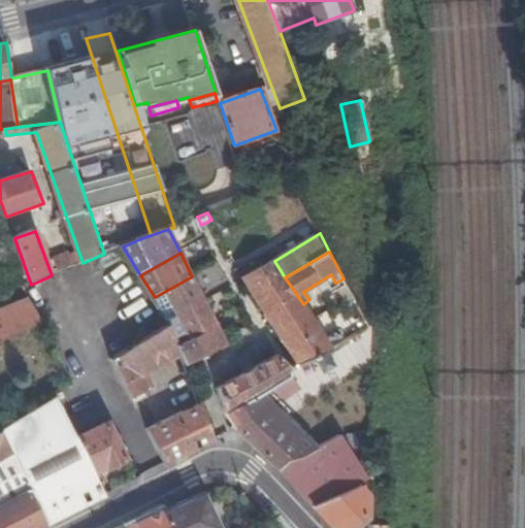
[(59,272),(73,266),(68,254),(54,260),(59,272)]
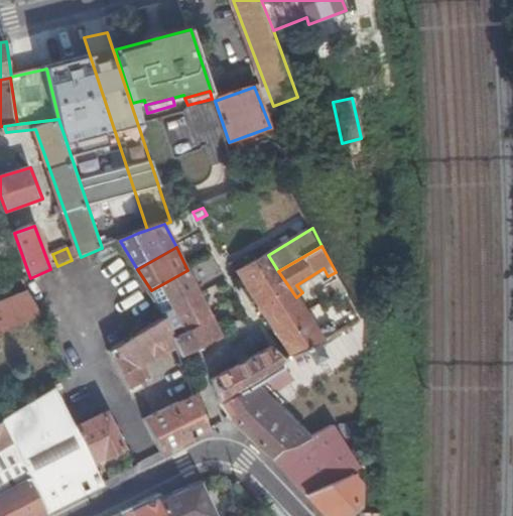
[(239,272),(293,357),(334,336),(328,327),(319,334),(296,297),(278,271),(268,255),(239,272)]
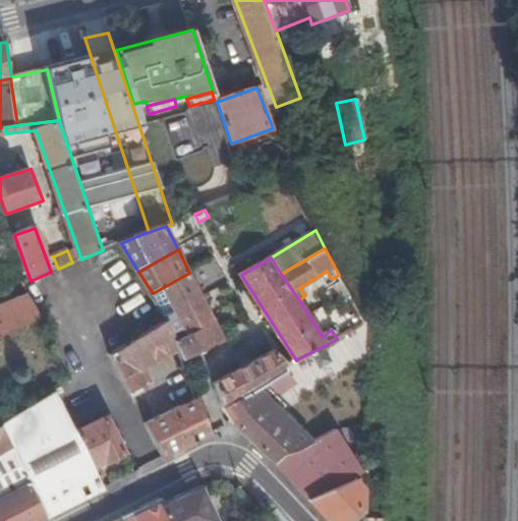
[(167,316),(176,311),(202,297),(189,273),(164,287),(153,293),(167,316)]
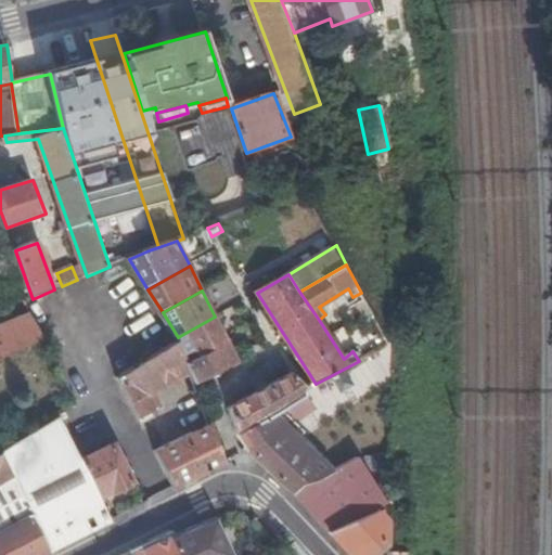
[(0,359),(46,340),(34,314),(0,328),(0,359)]
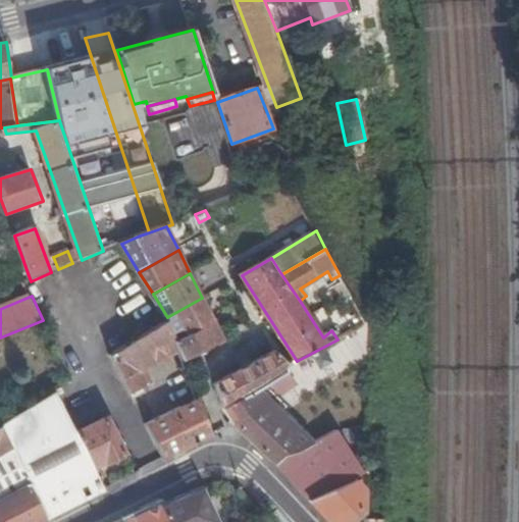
[(176,312),(167,317),(169,322),(177,342),(214,320),(202,298),(176,312)]
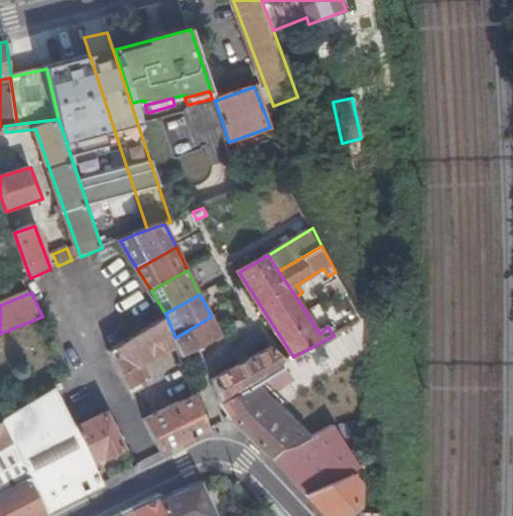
[(178,347),(181,355),(221,335),(212,316),(175,338),(178,347)]
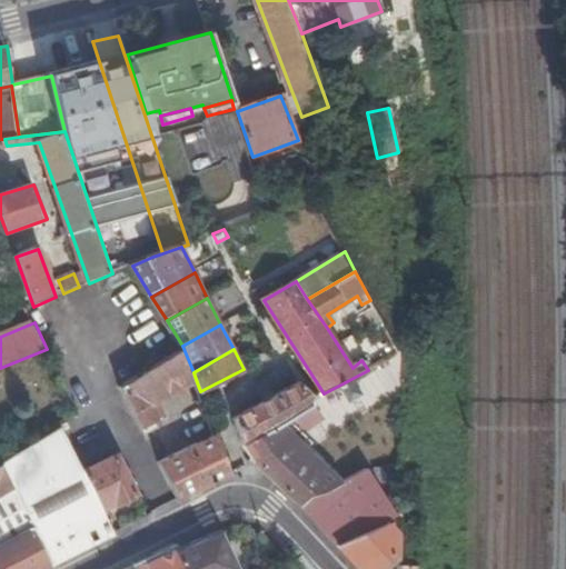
[(122,388),(148,438),(159,432),(156,423),(166,418),(158,402),(197,382),(194,372),(185,351),(122,388)]
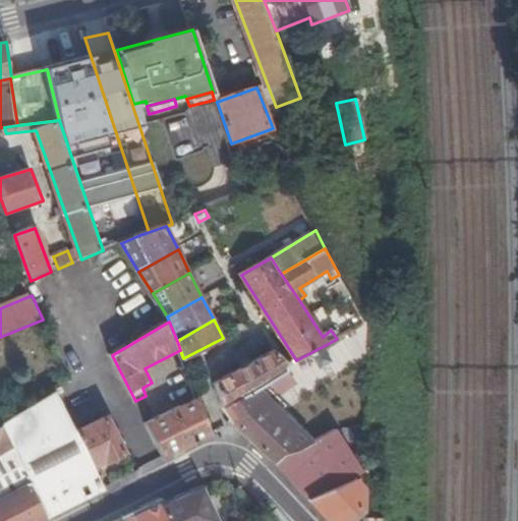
[(225,409),(269,382),(287,371),(287,366),(289,365),(277,351),(216,384),(225,409)]
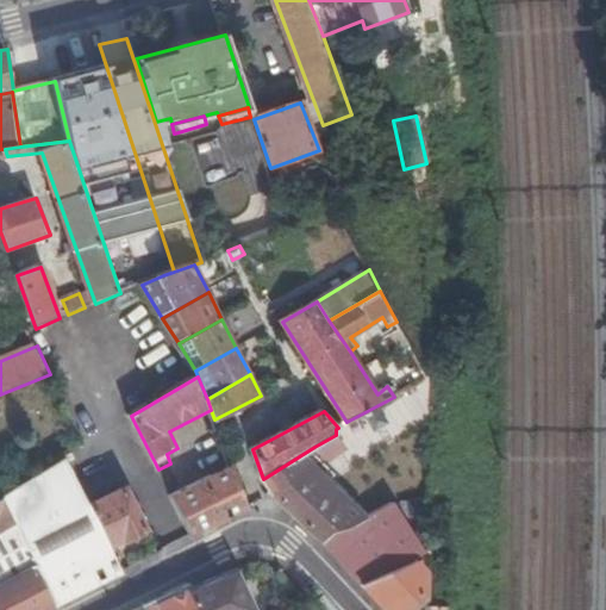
[(312,530),(325,543),(332,531),(348,528),(364,517),(313,466),(318,462),(320,455),(314,447),(263,479),(273,495),(288,510),(312,530)]
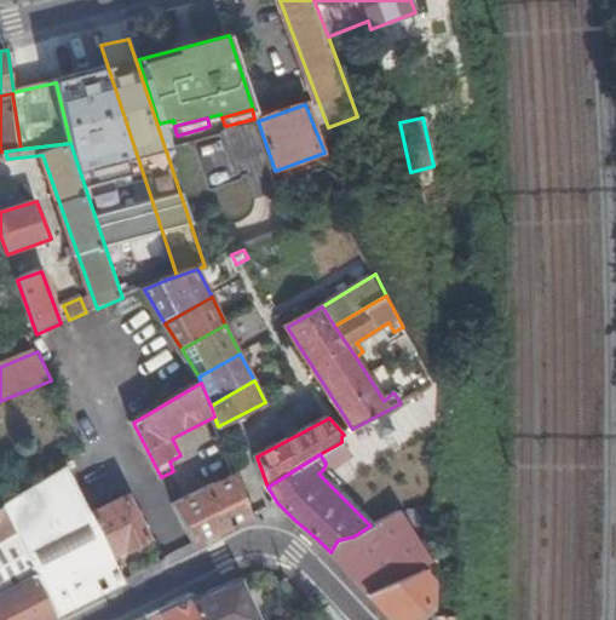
[(58,615),(126,581),(113,555),(93,515),(69,465),(3,506),(58,615)]
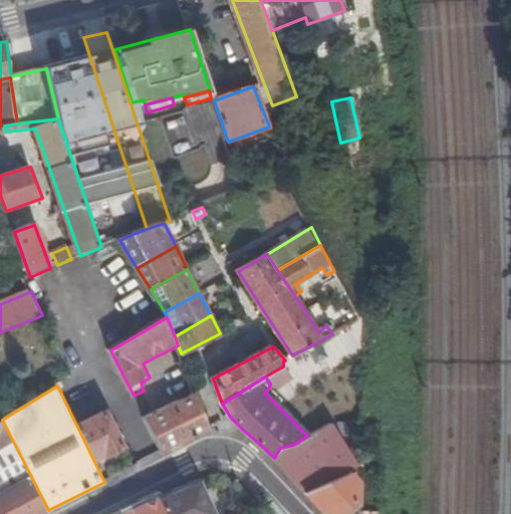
[(161,453),(209,429),(195,393),(155,413),(145,419),(161,453)]
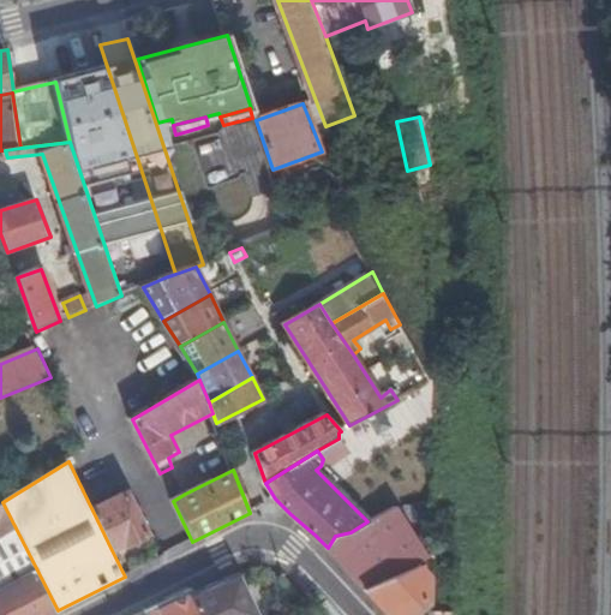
[(93,511),(112,550),(124,544),(126,547),(149,535),(129,493),(93,511)]
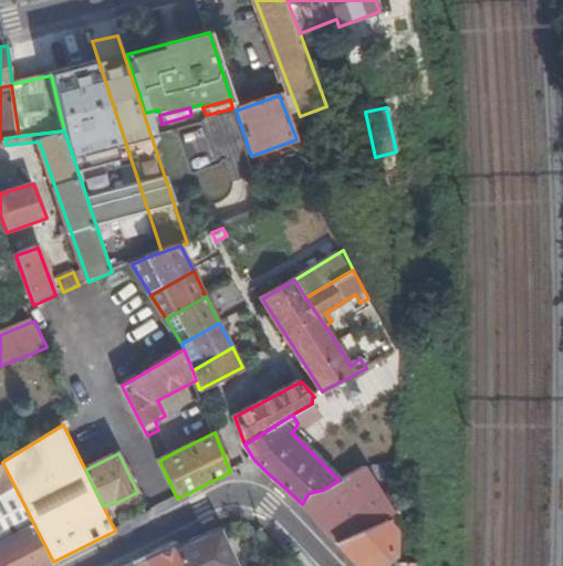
[(0,565),(44,565),(53,562),(2,462),(0,463),(0,565)]
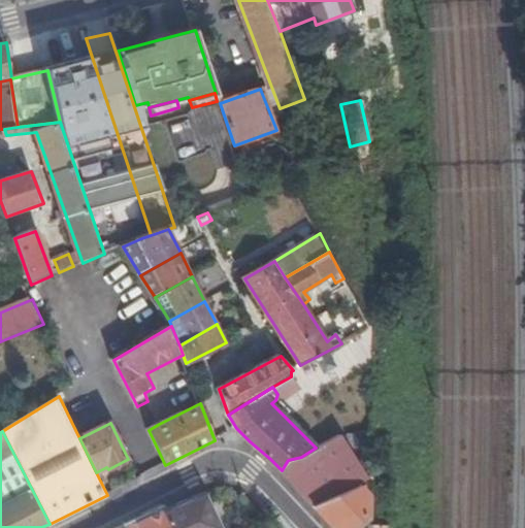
[(359,482),(367,477),(341,433),(316,448),(301,457),(288,460),(282,470),(312,508),(315,506),(359,482)]
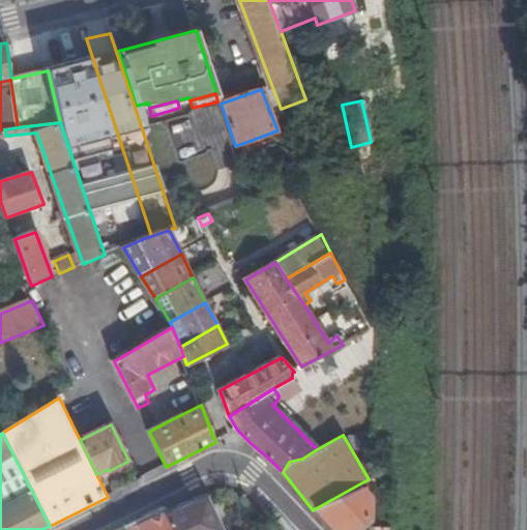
[(350,529),(372,509),(372,498),(360,483),(316,508),(334,529),(350,529)]
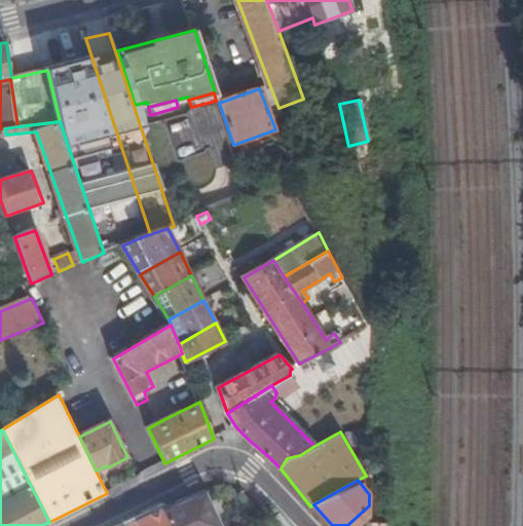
[(222,525),(206,492),(163,510),(171,525),(222,525)]
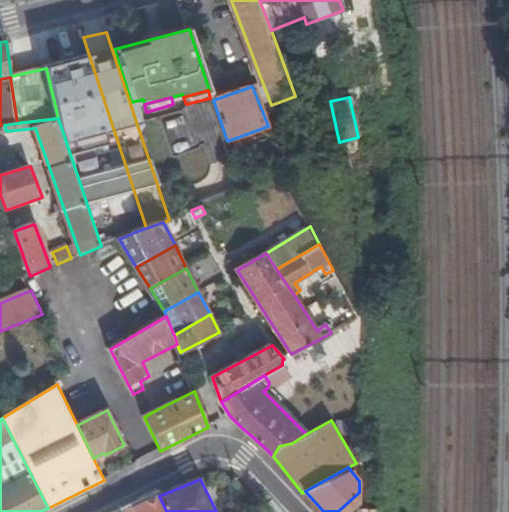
[(348,511),(359,502),(359,492),(338,511),(348,511)]
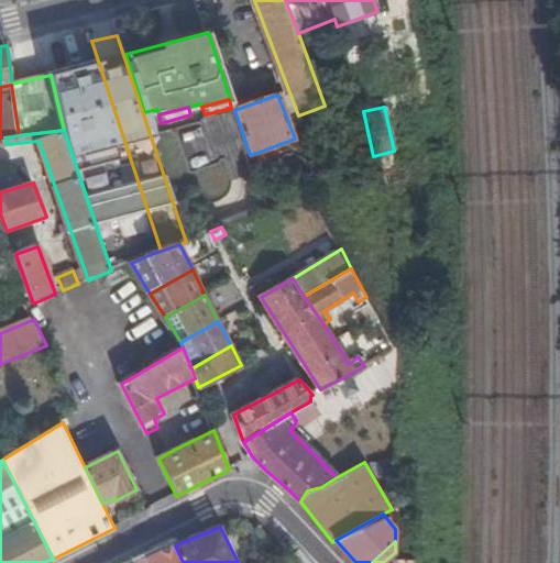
[(183,562),(175,545),(138,562),(183,562)]
